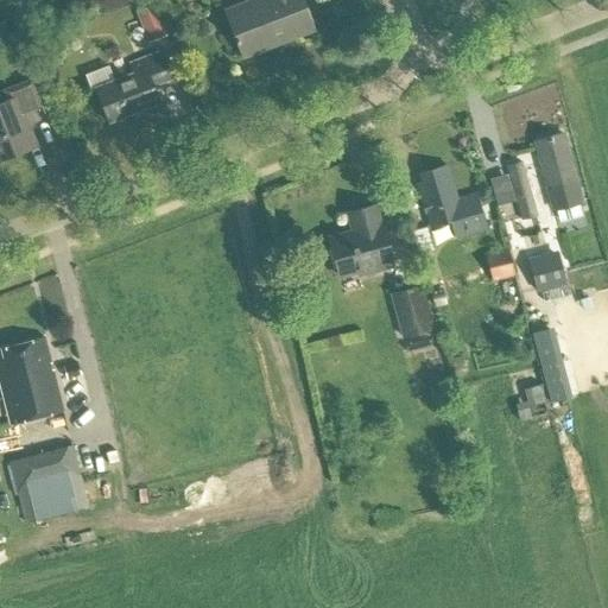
[(253,0),(225,12),(242,57),(315,29),(303,0),(253,0)]
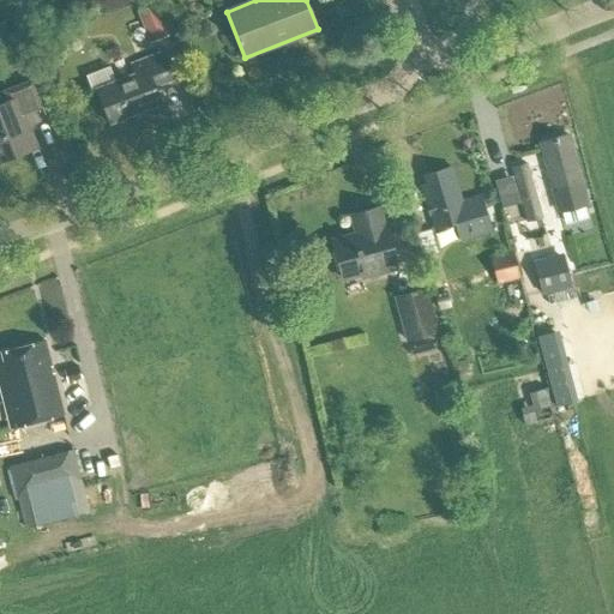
[(158,4),(139,11),(151,42),(172,35),(158,4)]
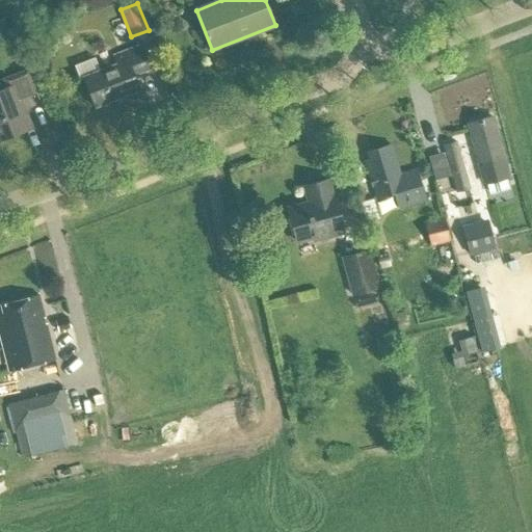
[(151,70),(141,45),(114,55),(117,63),(100,70),(96,57),(75,65),(80,79),(84,77),(95,108),(140,91),(134,76),(151,70)]
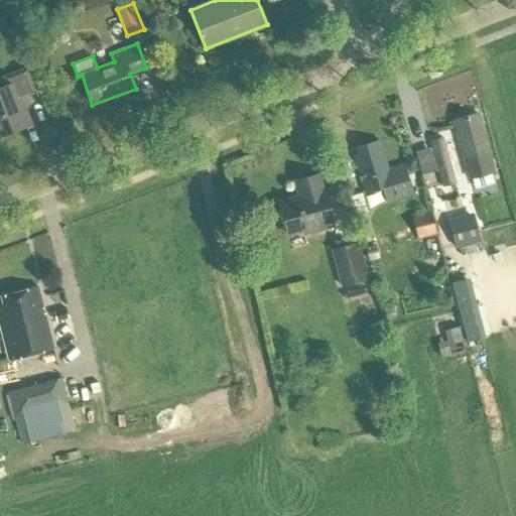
[(0,132),(1,136),(31,124),(21,96),(35,91),(26,68),(0,78),(0,84),(1,88),(0,88),(0,132)]
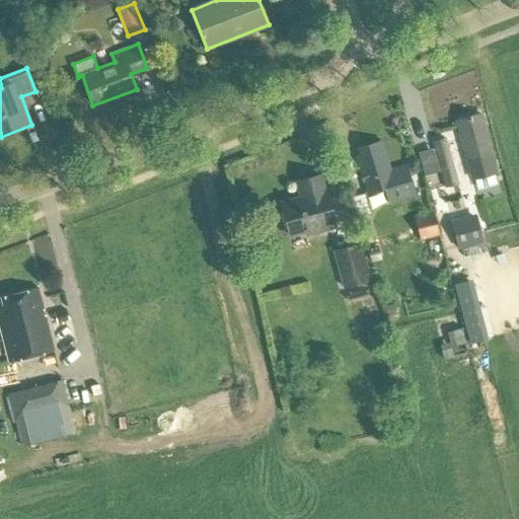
[(490,155),(479,116),(457,122),(467,160),(490,155)]
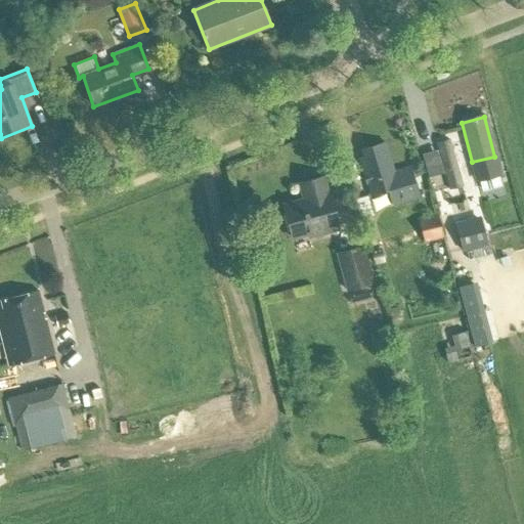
[(463,185),(448,138),(435,142),(448,188),(463,185)]
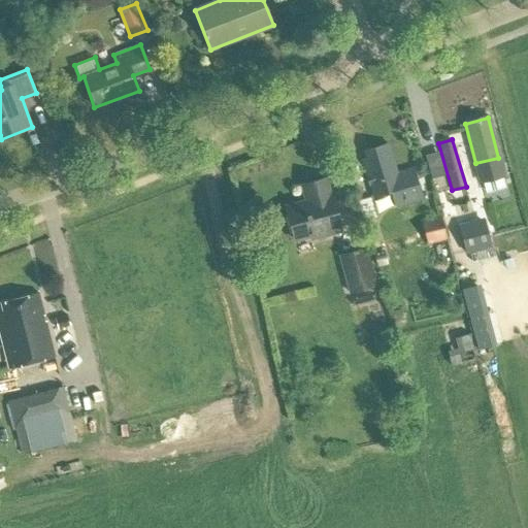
[(374,199),(390,194),(395,208),(423,199),(413,167),(397,172),(388,144),(366,152),(368,160),(362,162),(374,199)]
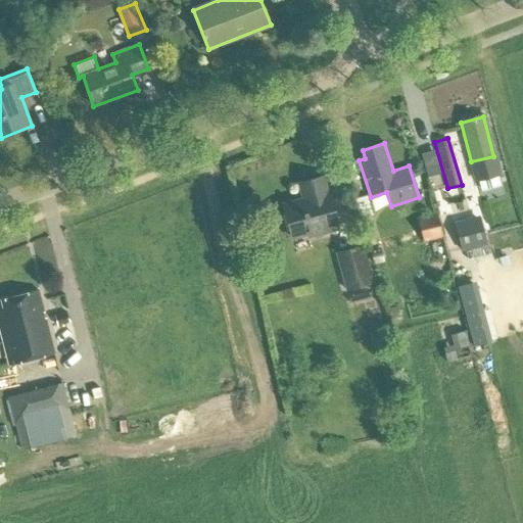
[(307,200),(286,207),(295,240),(312,235),(313,238),(341,230),(329,191),(333,190),(329,176),(300,185),(304,197),(306,197),(307,200)]
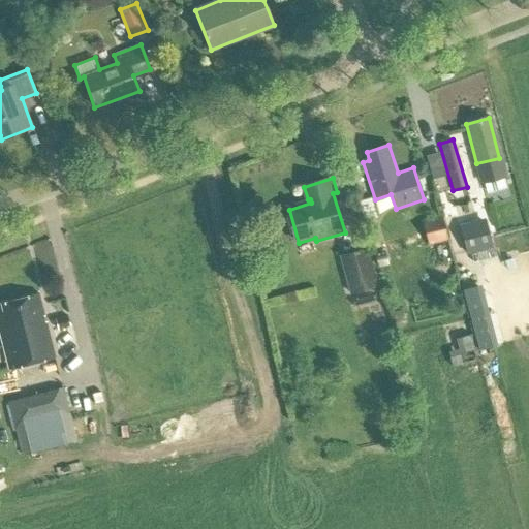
[(429,244),(446,239),(440,213),(422,219),(429,244)]
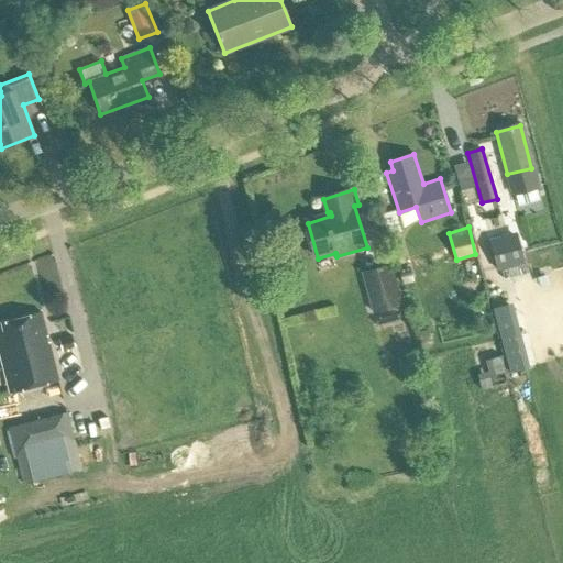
[(488,240),(498,271),(516,266),(514,261),(522,258),(515,232),(488,240)]
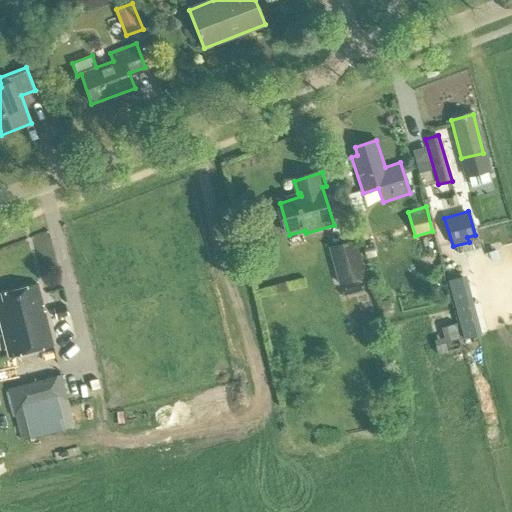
[(355,240),(328,247),(338,286),(364,279),(355,240)]
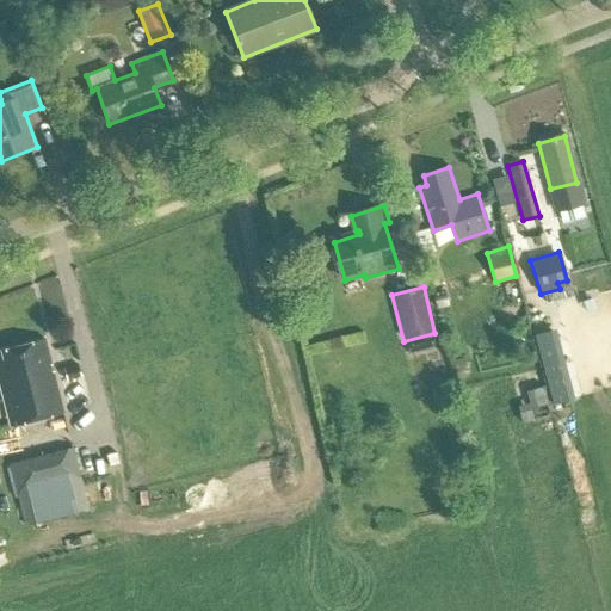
[(444,291),(431,295),(434,308),(446,306),(444,291)]
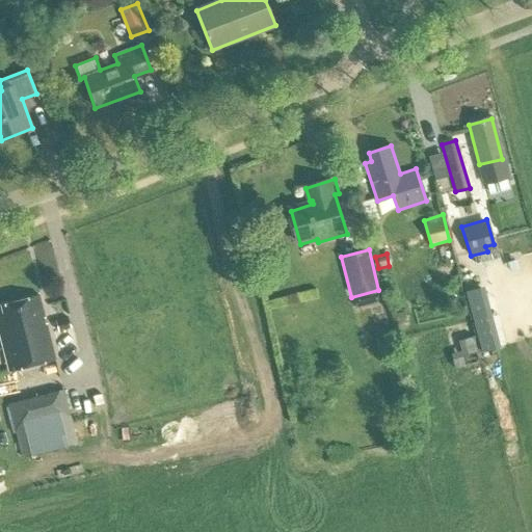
[(55,362),(38,298),(2,308),(8,333),(0,335),(10,373),(55,362)]
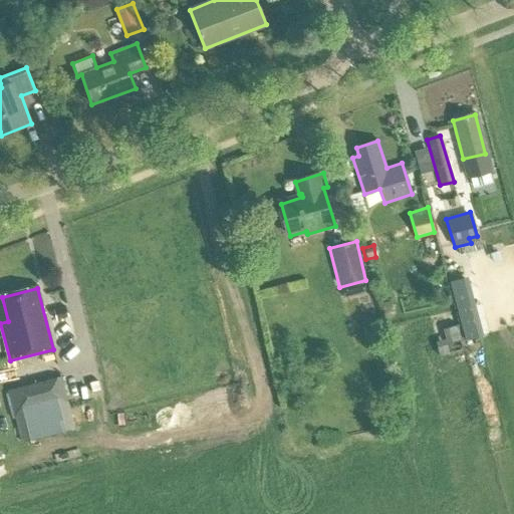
[(14,416),(15,416),(17,424),(36,419),(34,411),(66,403),(59,376),(8,391),(14,416)]
